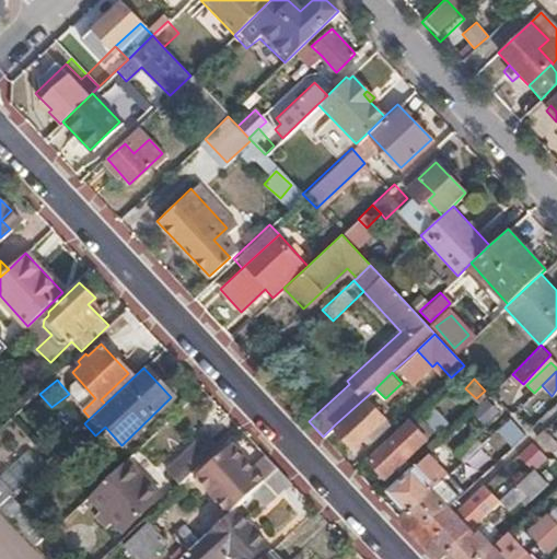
[(389,423),(364,398),(335,424),(356,446),(371,432),(375,437),(389,423)]
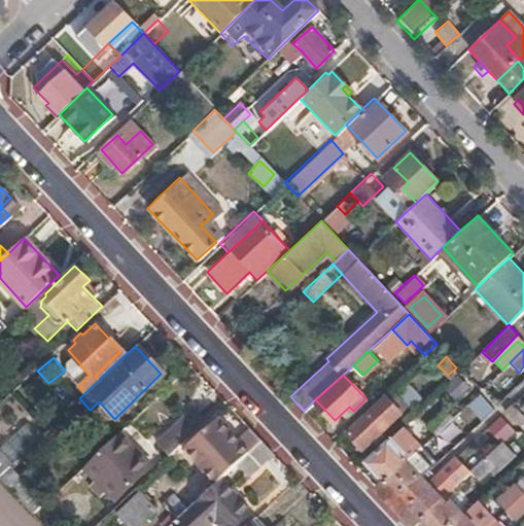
[(344,434),(359,451),(400,412),(390,402),(397,396),(391,390),(344,434)]
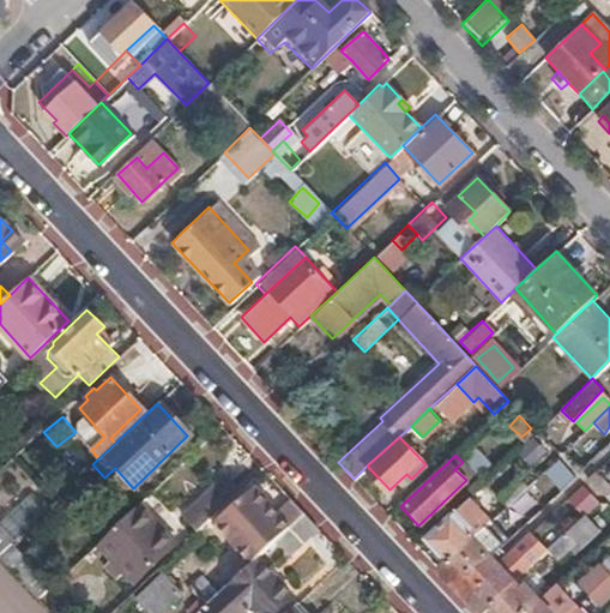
[(543,472),(560,491),(575,475),(559,457),(543,472)]
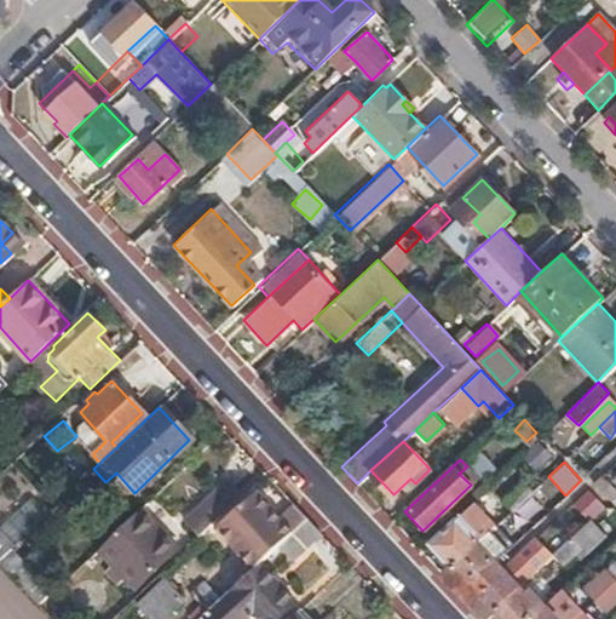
[(107,487),(93,474),(81,486),(95,499),(107,487)]
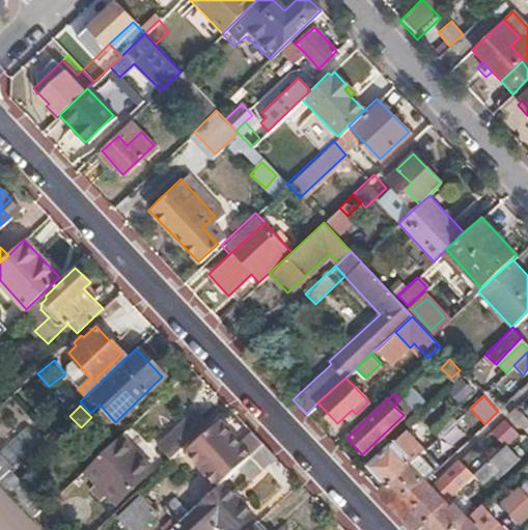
[(527,424),(527,418),(517,407),(509,414),(525,427),(527,424)]
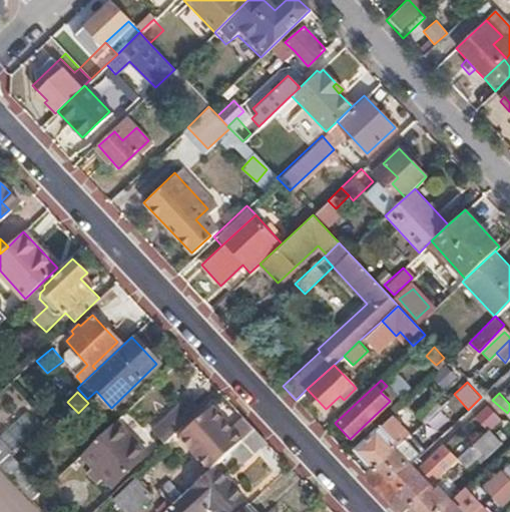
[(163,444),(200,410),(187,397),(152,431),(163,444)]
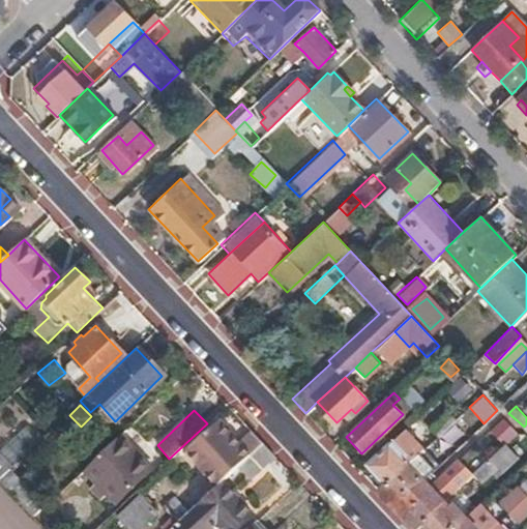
[(439,434),(456,418),(448,411),(432,425),(439,434)]
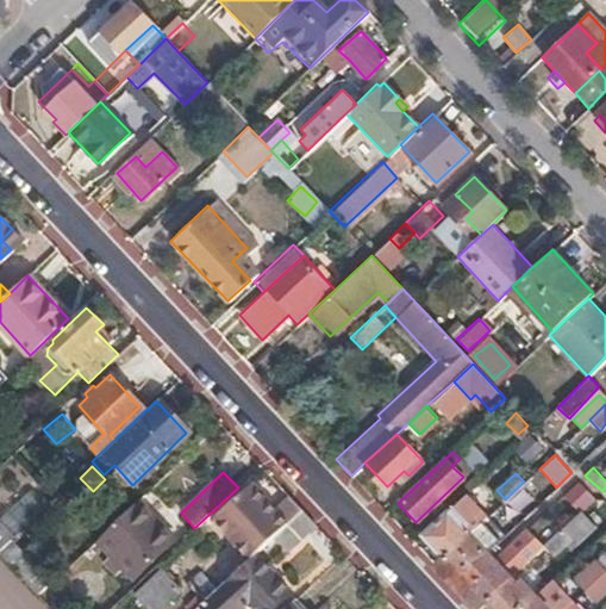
[(93,491),(80,478),(69,488),(82,502),(93,491)]
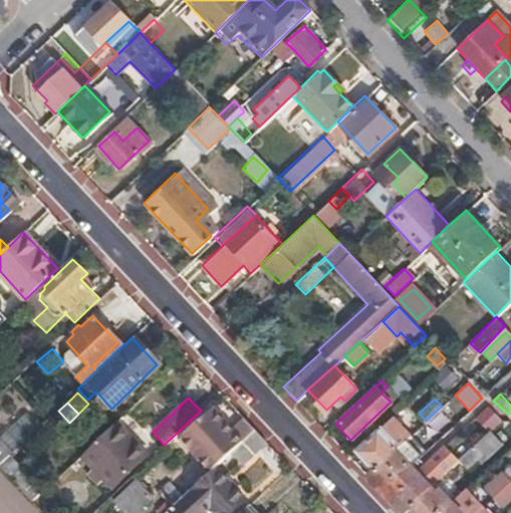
[(433,429),(449,414),(442,406),(426,421),(433,429)]
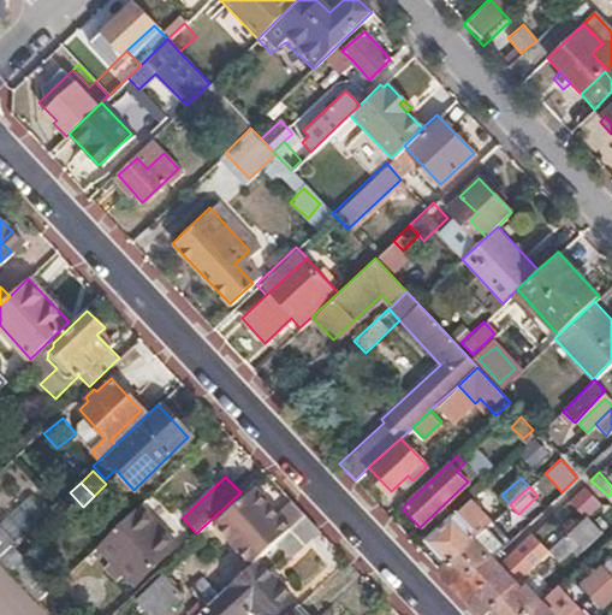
[(583,486),(572,496),(589,514),(600,503),(583,486)]
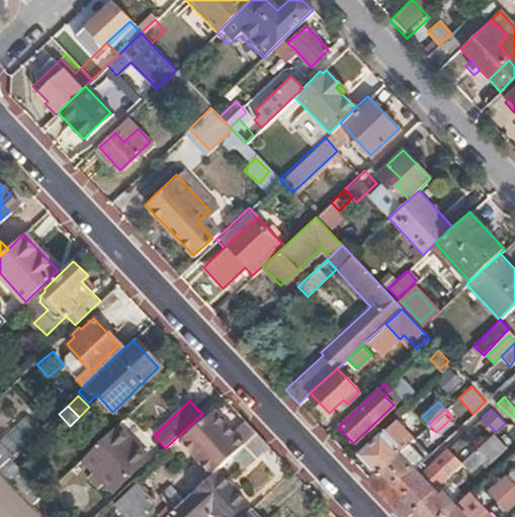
[(236,452),(256,433),(243,419),(227,434),(207,415),(175,444),(207,479),(236,452)]
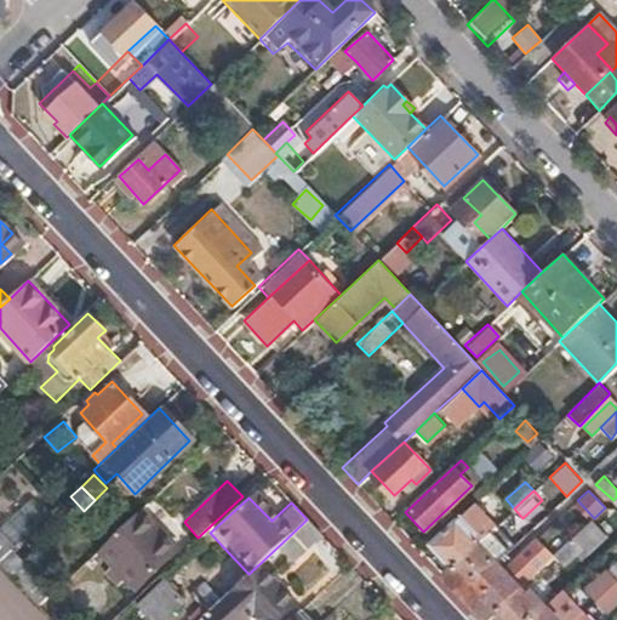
[(481,539),(497,524),(475,502),(432,545),(443,556),(439,561),(447,570),(481,539)]
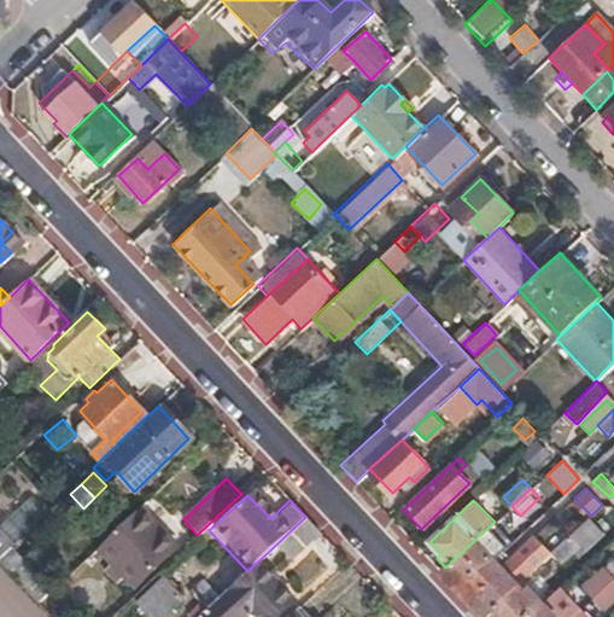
[(181,539),(145,501),(104,540),(139,578),(181,539)]
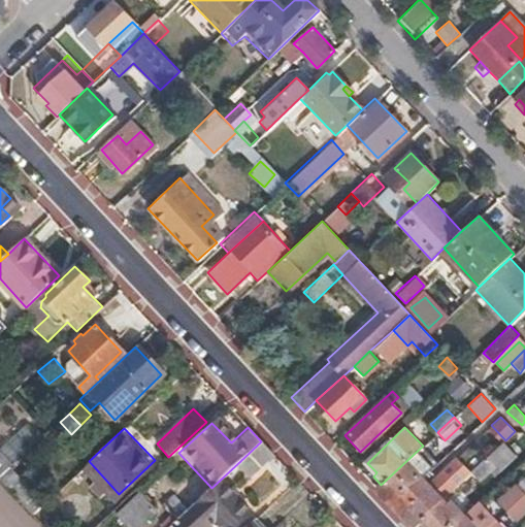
[(13,462),(27,449),(14,434),(0,448),(13,462)]
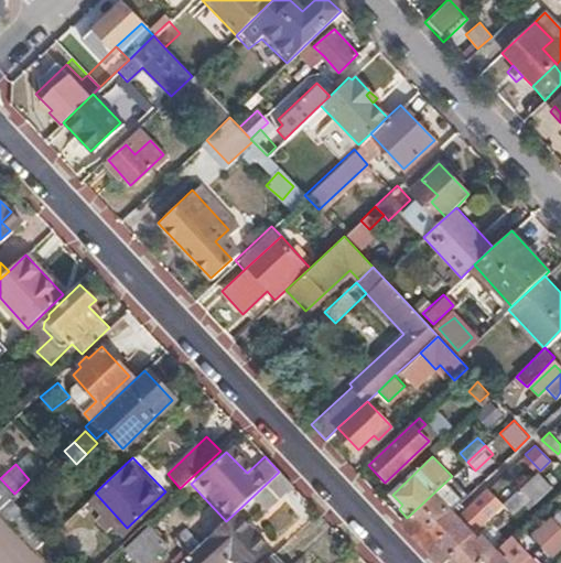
[(529,506),(552,483),(540,471),(531,479),(506,502),(513,511),(524,500),(529,506)]
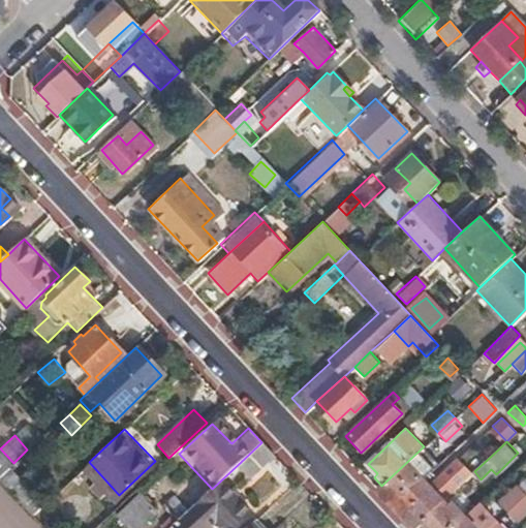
[(252,473),(273,455),(261,442),(241,462),(252,473)]
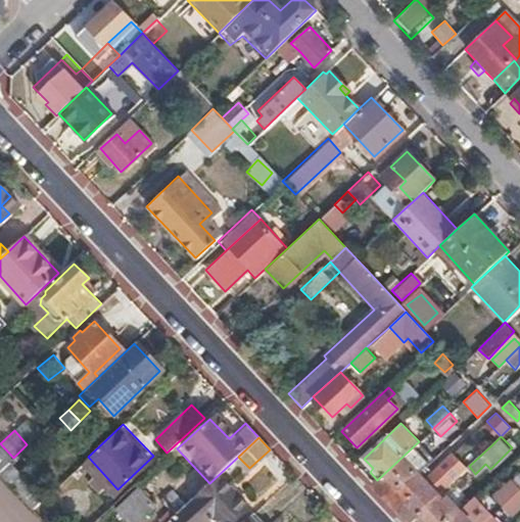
[(394,499),(421,474),(408,461),(411,459),(406,454),(377,480),(373,484),(384,496),(388,492),(394,499)]
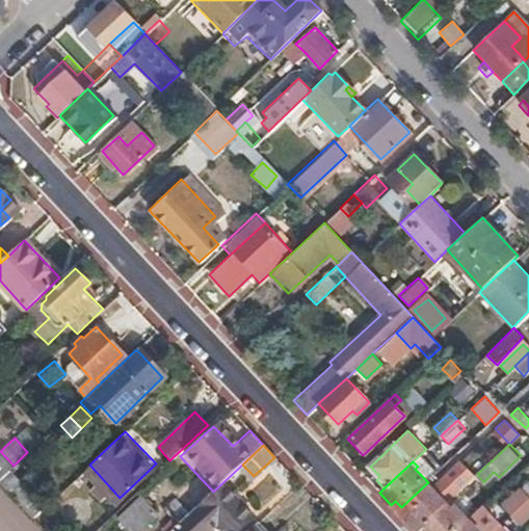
[(467,470),(445,490),(453,499),(475,478),(467,470)]
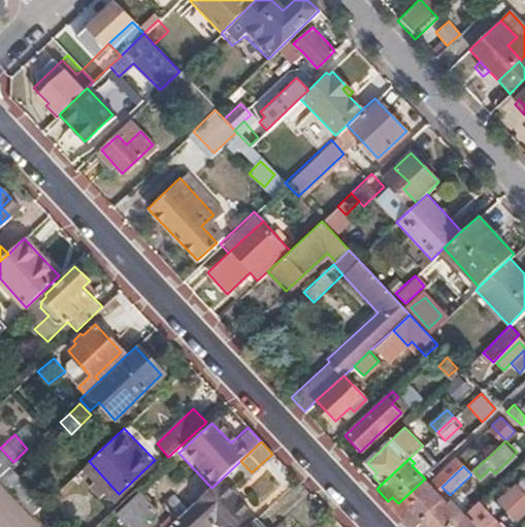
[(36,502),(5,468),(0,473),(0,480),(20,500),(28,509),(36,502)]
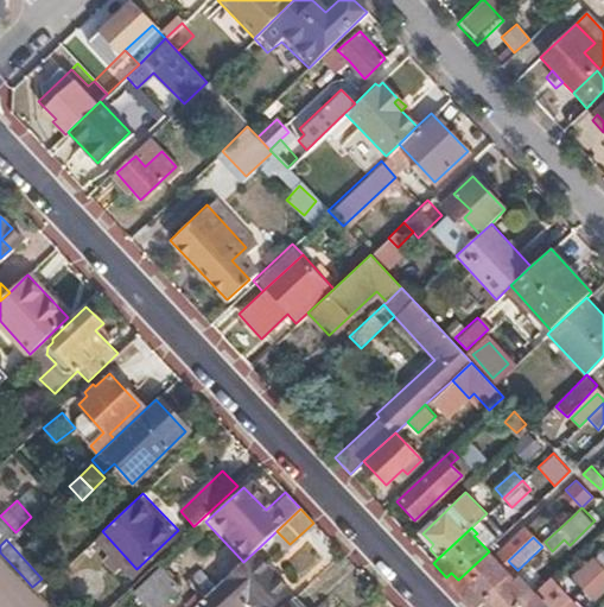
[(603,564),(603,548),(576,575),(584,585),(603,564)]
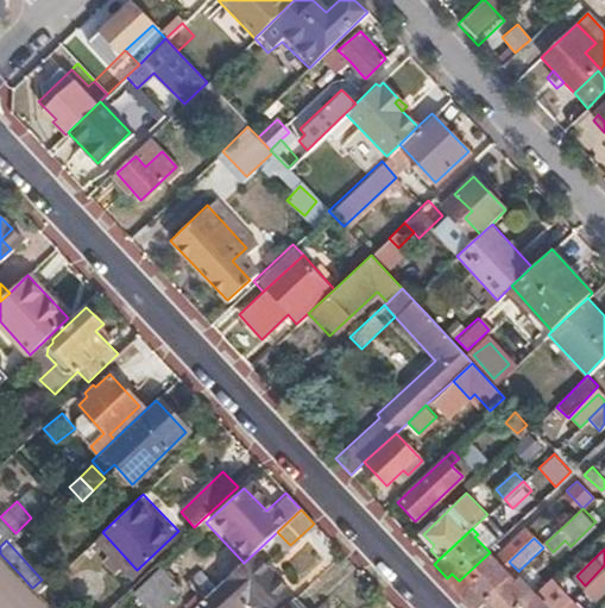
[(511,575),(514,572),(509,568),(506,570),(490,552),(459,581),(467,590),(462,595),(474,607),(476,607),(480,603),(511,575)]
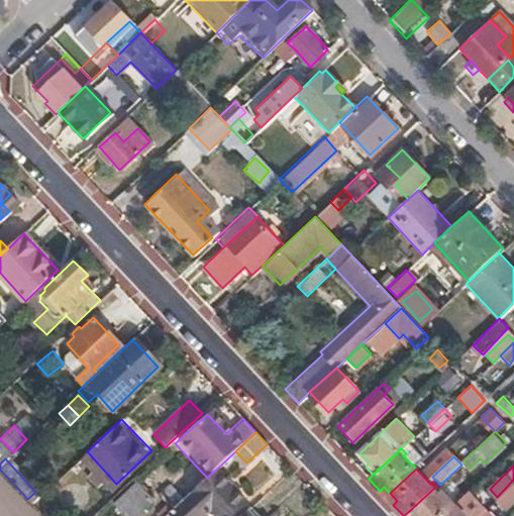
[(230,515),(245,502),(219,473),(209,482),(205,480),(198,486),(192,492),(194,495),(182,506),(192,515),(200,515),(207,510),(211,515),(230,515)]
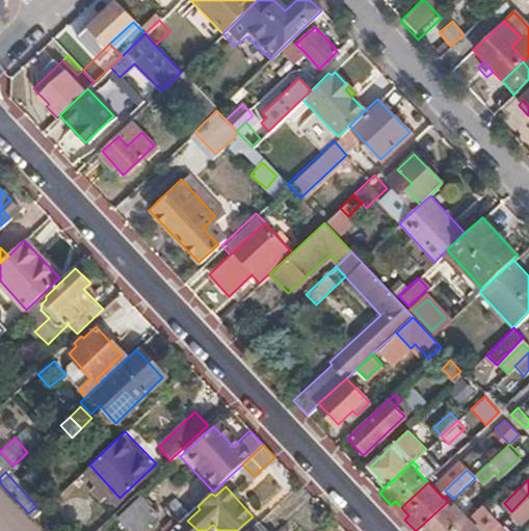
[(197,506),(204,500),(193,490),(184,501),(183,504),(181,506),(172,499),(161,508),(177,525),(197,506)]
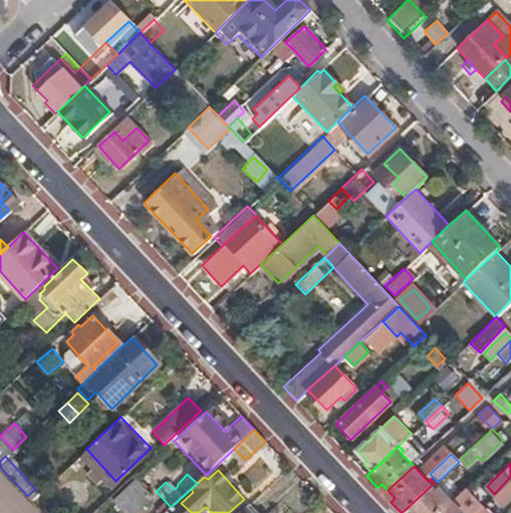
[(501,502),(510,492),(510,479),(494,494),(501,502)]
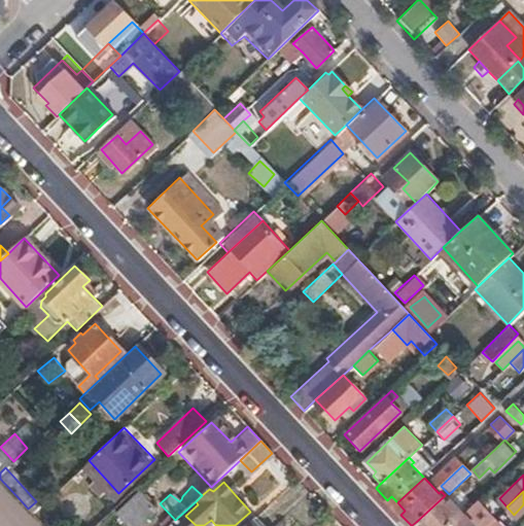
[(115,514),(127,525),(135,525),(153,510),(138,493),(115,514)]
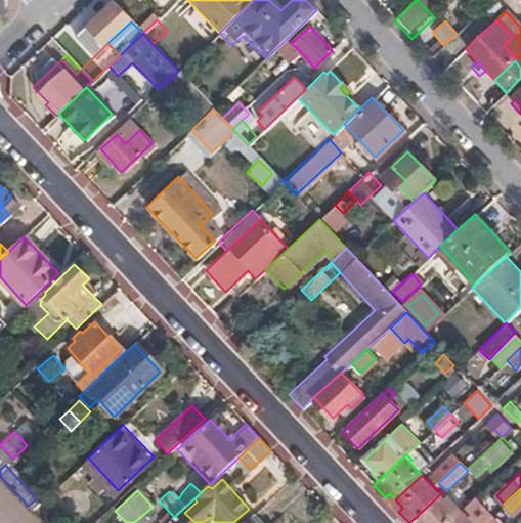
[(446,522),(460,512),(446,498),(444,499),(440,494),(414,519),(417,522),(446,522)]
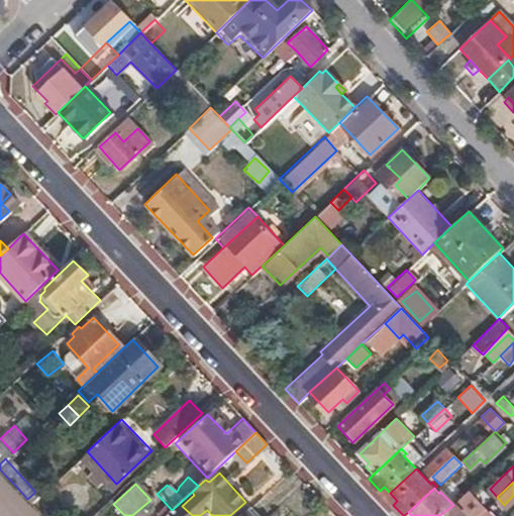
[(461,515),(463,515),(453,505),(440,515),(461,515)]
